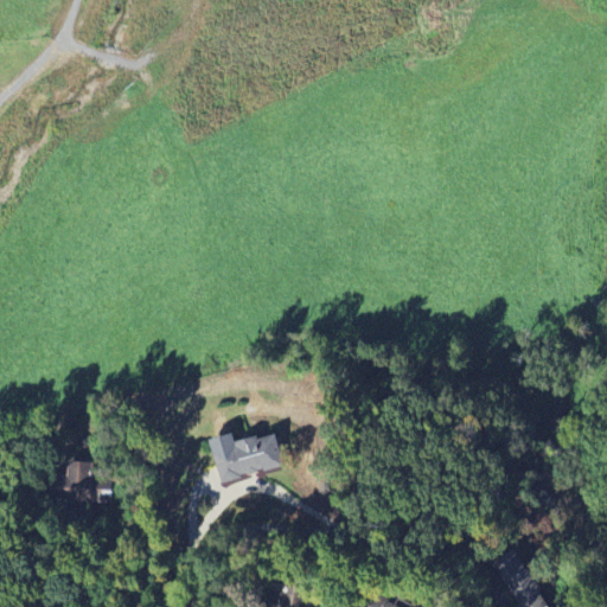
[(210,440),(222,485),(280,468),(270,433),(236,442),(234,433),(210,440)]
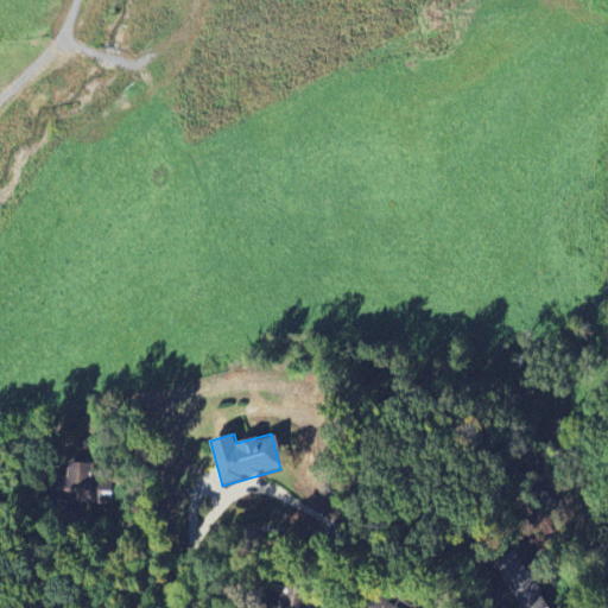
[(112,502),(113,479),(90,479),(92,463),(69,462),(69,477),(51,476),(51,500),(112,502)]
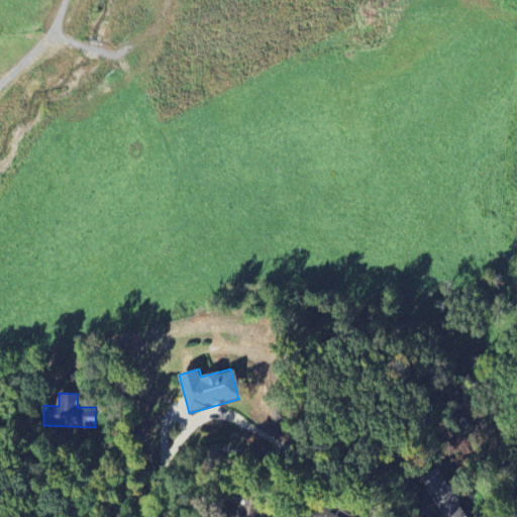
[(420,480),(443,516),(467,516),(470,516),(438,468),(420,480)]
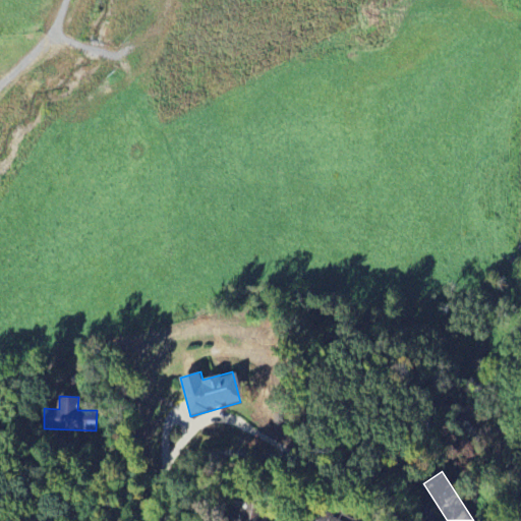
[(259,520),(261,507),(229,506),(228,520),(259,520)]
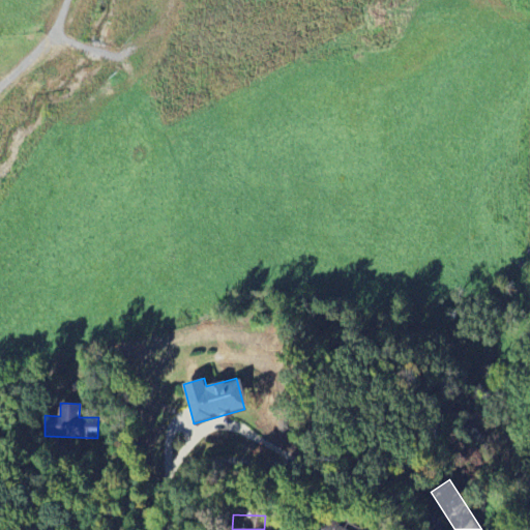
[(346,528),(324,518),(318,529),(357,529),(348,525),(346,528)]
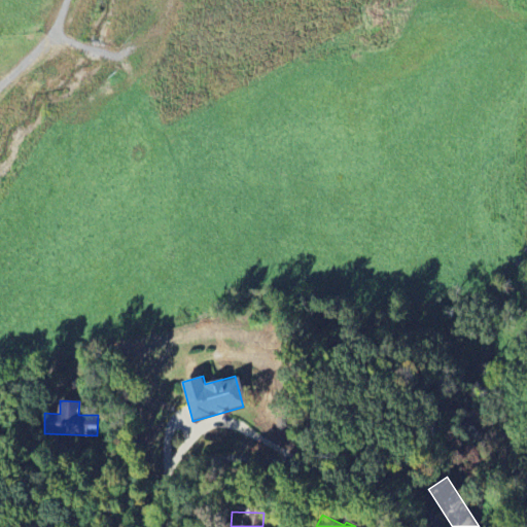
All buildings are outlined.
